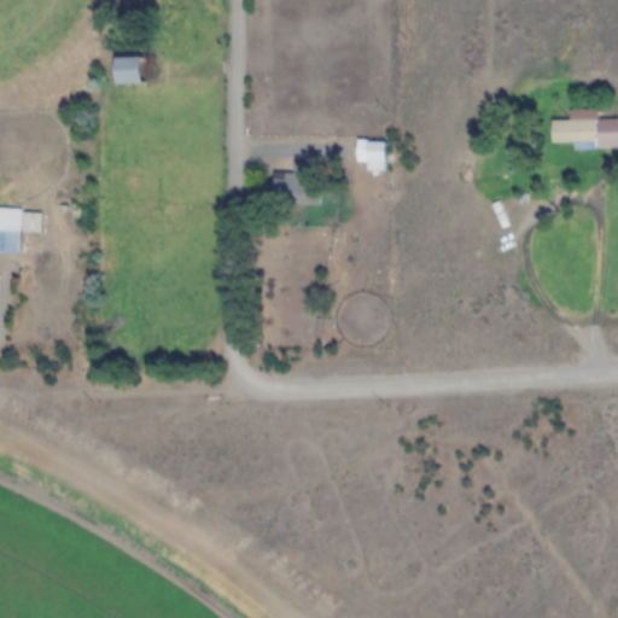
[(117,58),(117,85),(143,85),(143,57),(117,58)]
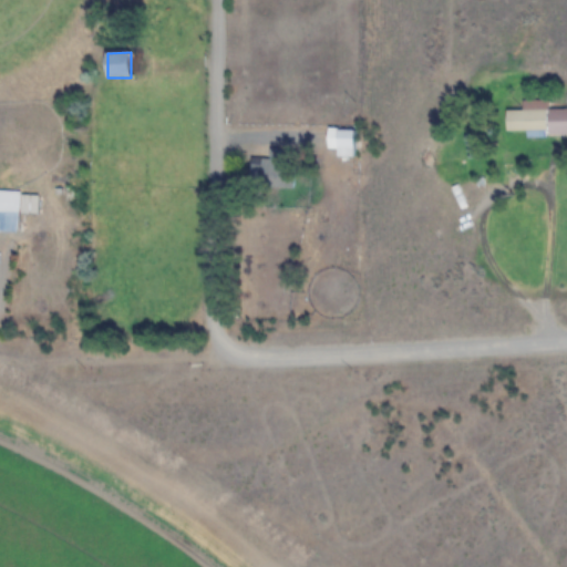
[(506,133),(566,132),(566,109),(506,110),(506,133)]
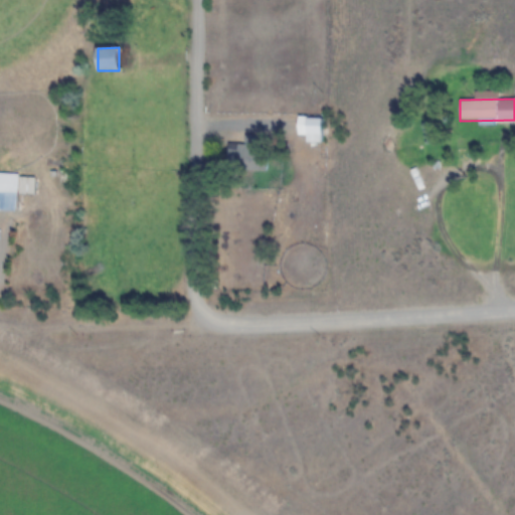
[(320,120),(308,120),(308,139),(320,139),(320,120)]
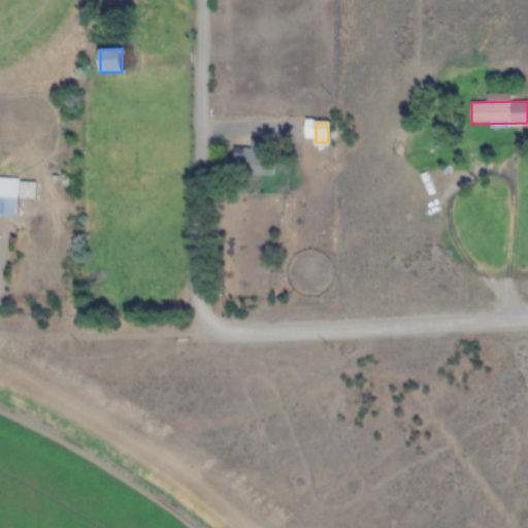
[(235,139),(233,173),(274,176),(276,151),(253,150),(253,139),(235,139)]
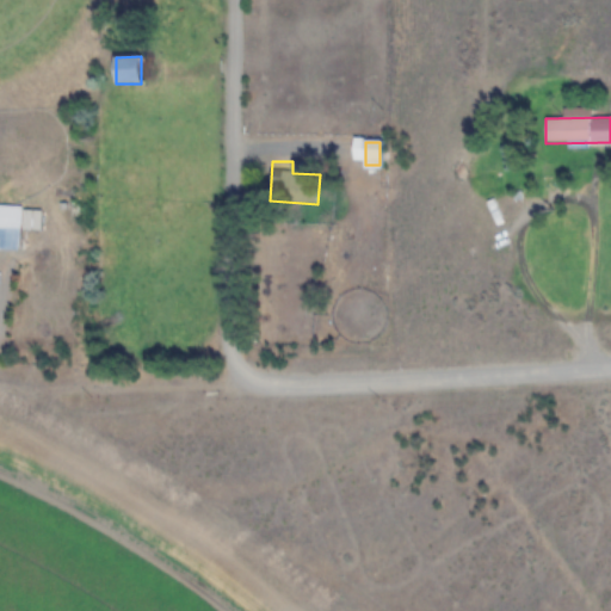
[(0,252),(22,253),(23,232),(43,232),(44,209),(0,205),(0,252)]
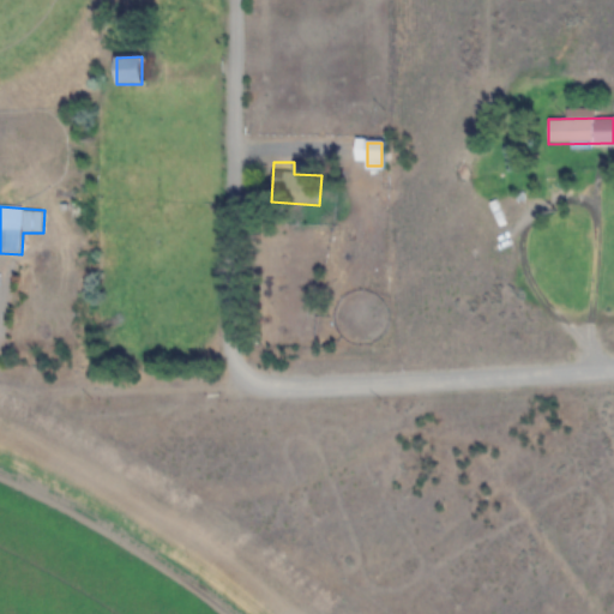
All buildings are outlined.
